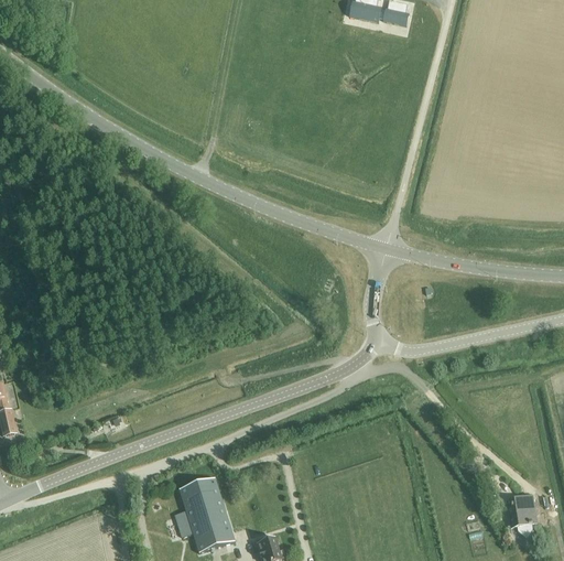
[(407,24),(405,24),(408,13),(409,13),(410,13),(405,12),(408,3),(389,0),(388,8),(386,8),(386,10),(381,9),(382,7),(377,6),(378,0),(355,0),(355,1),(353,0),(353,1),(354,1),(350,15),(349,14),(349,15),(379,22),(380,18),(383,19),(382,20),(407,25),(407,24)]
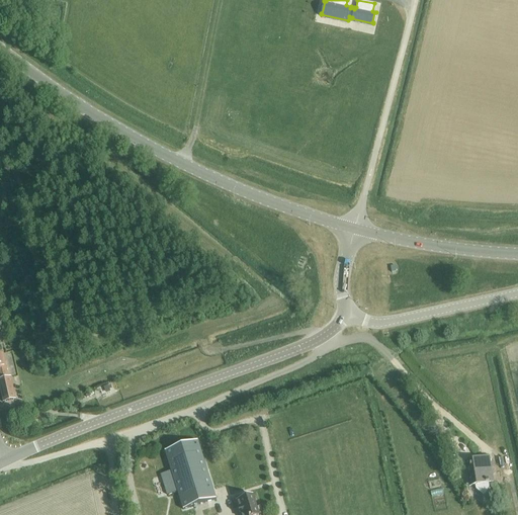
[(0,312),(0,316),(2,324),(10,322),(7,311),(0,312)]
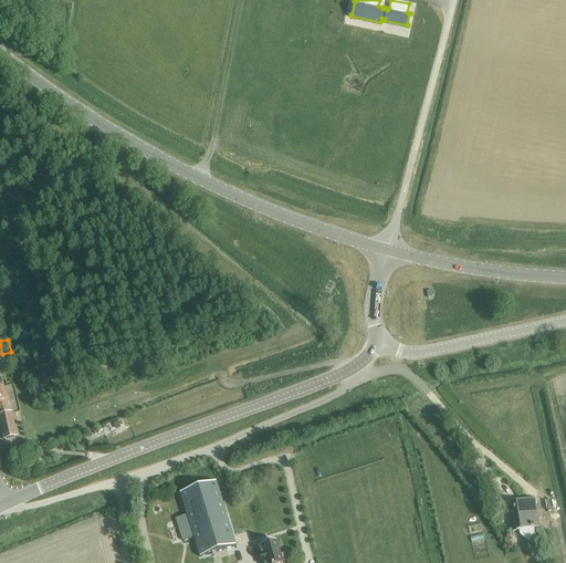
[(0,412),(9,410),(2,384),(0,384),(0,412)]
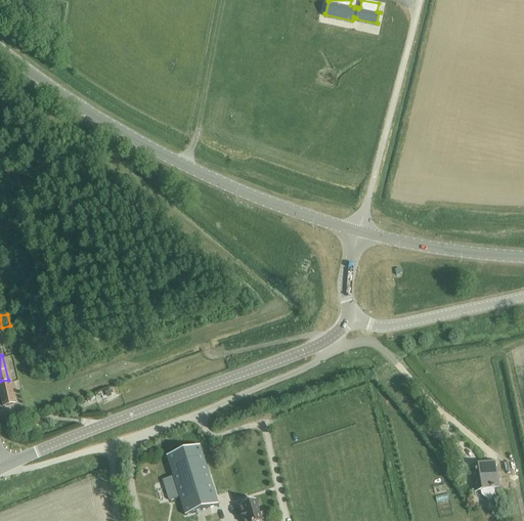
[(0,381),(0,389),(3,404),(16,401),(11,379),(8,380),(0,381)]
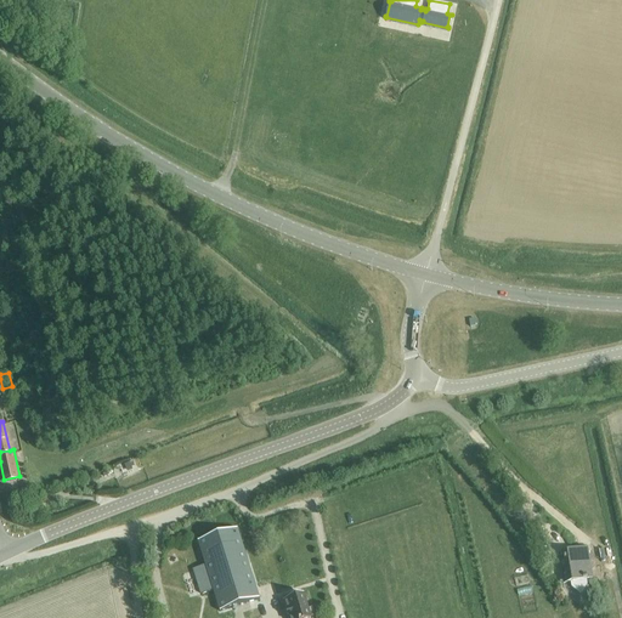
[(12,491),(1,493),(4,502),(13,499),(12,491)]
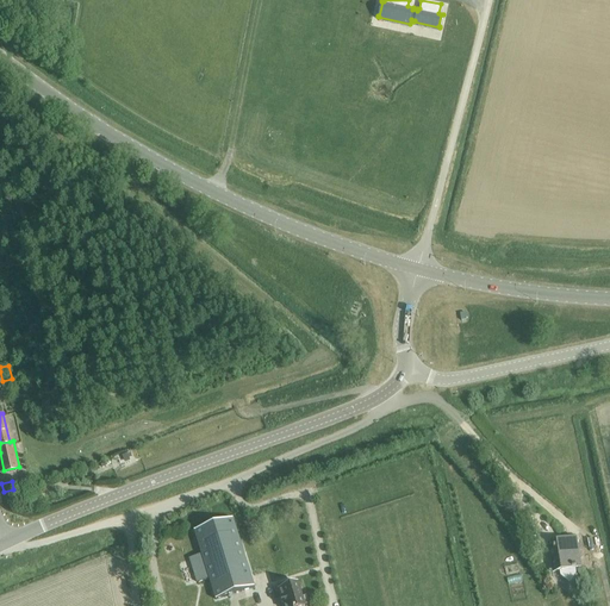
[(199,551),(188,555),(194,575),(207,572),(216,597),(254,585),(232,516),(194,529),(200,550),(199,551)]
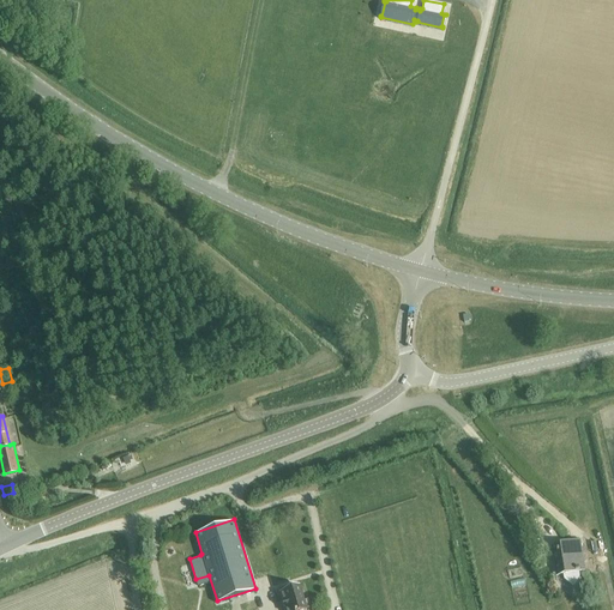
[(554,562),(555,574),(564,574),(564,578),(573,584),(581,574),(579,569),(584,569),(581,541),(552,544),(554,562)]
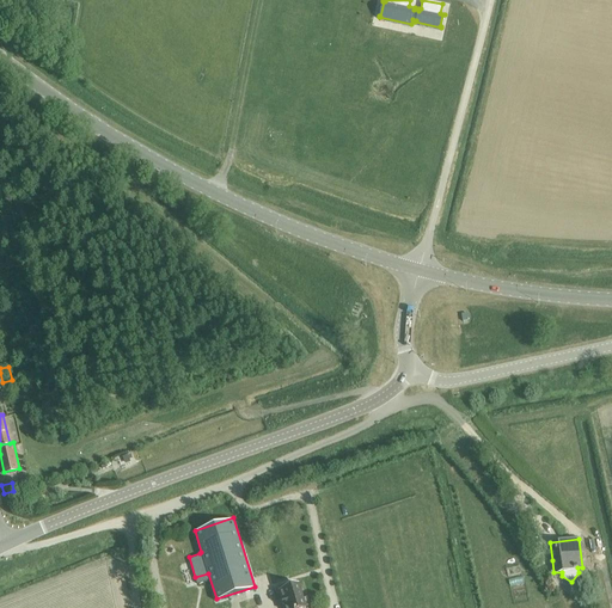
[(279,589),(283,607),(299,607),(305,606),(305,605),(308,603),(306,595),(303,596),(298,583),(279,589)]
